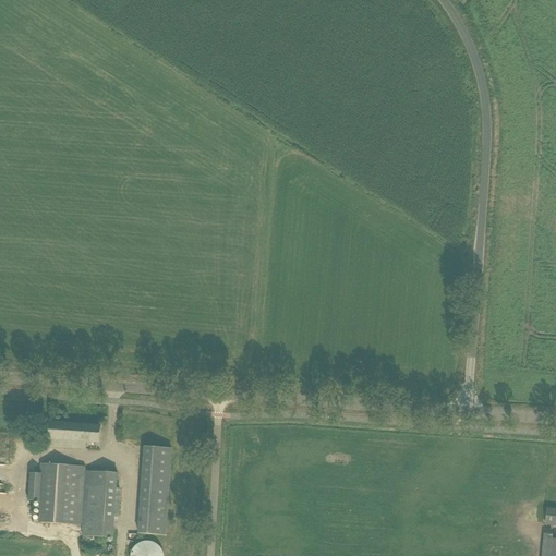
[(46,445),(58,446),(84,447),(84,440),(98,442),(98,434),(99,423),(47,420),(46,431),(46,438),(46,445)]
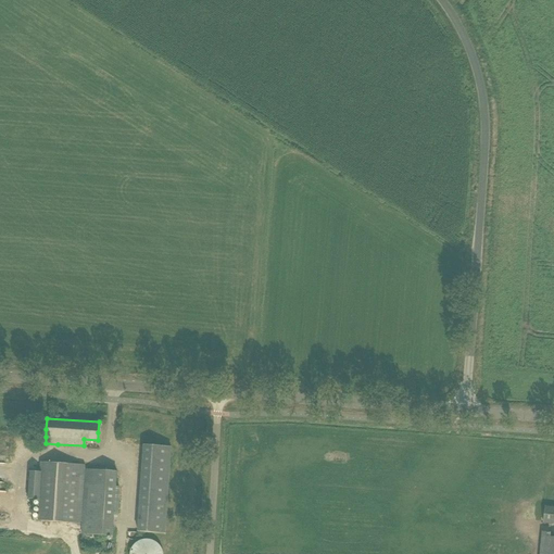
[(135,529),(164,530),(168,442),(139,441),(135,529)]
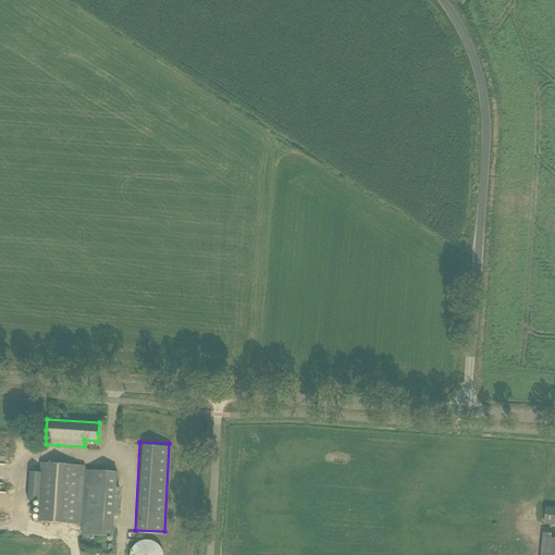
[(38,471),(27,470),(26,498),(38,498),(36,520),(79,523),(79,531),(113,532),(114,470),(83,469),(84,465),(38,460),(38,471)]
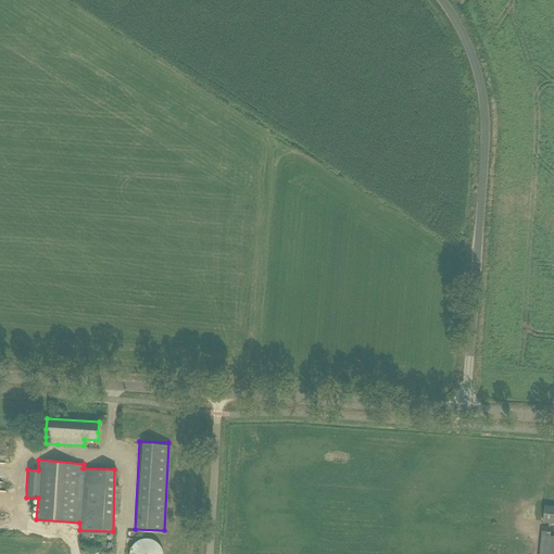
[(541,523),(553,523),(553,505),(543,504),(541,523)]
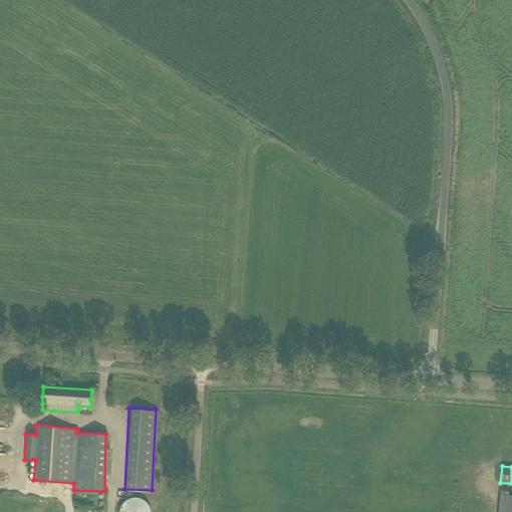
[(499,489),(497,511),(511,511),(511,495),(506,495),(506,490),(499,489)]
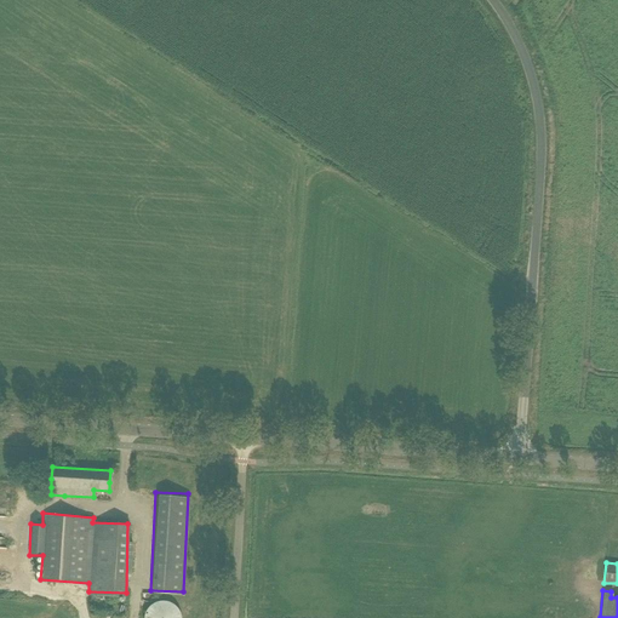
[(161,600),(155,601),(150,604),(146,607),(143,613),(142,617),(179,617),(181,617),(179,612),(176,607),(172,602),(166,600),(161,600)]
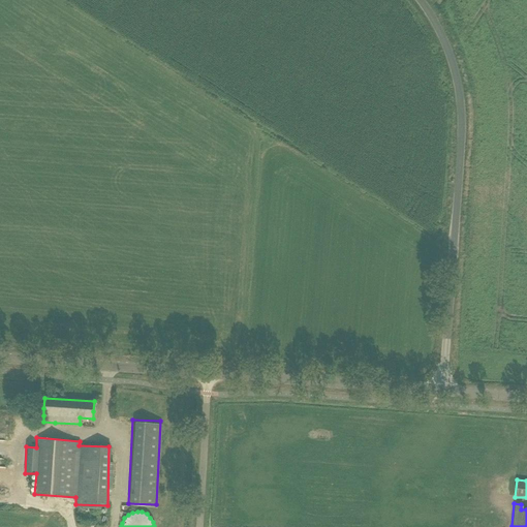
All buildings are outlined.
